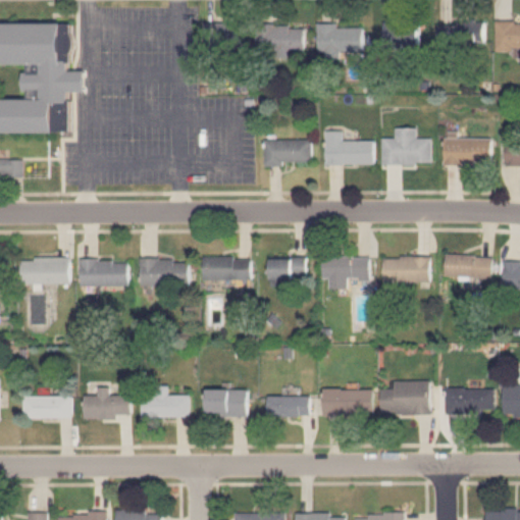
[(203,22),(245,21),(246,46),(204,47),(203,22)]
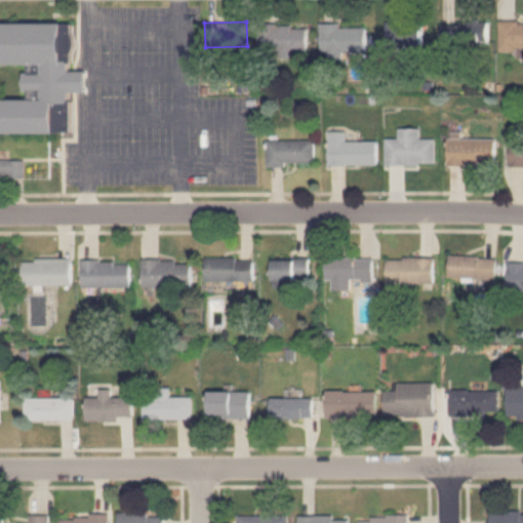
[(439,26),(459,26),(459,22),(487,22),(487,43),(439,43),(439,26)]
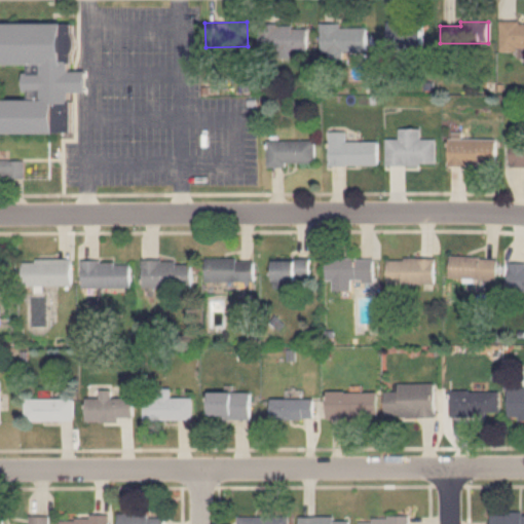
[(497,22),(517,22),(517,26),(523,26),(523,48),(516,48),(516,51),(497,52),(497,22)]
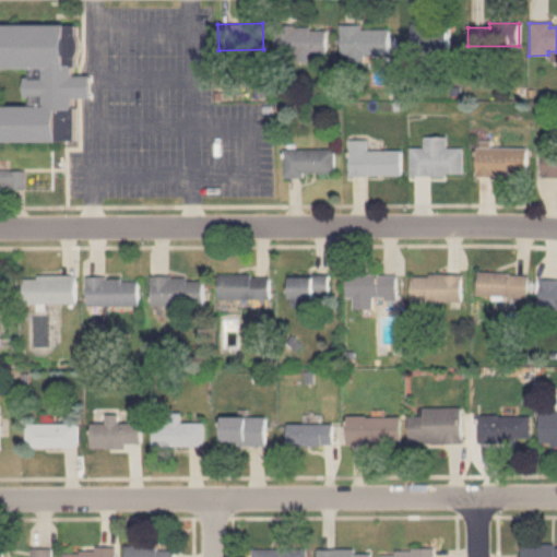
[(340,25),(363,24),(363,31),(390,28),(391,51),(342,54),(340,25)]
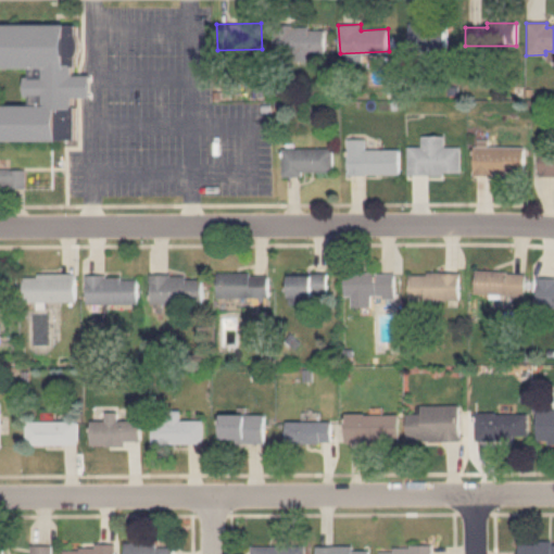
[(408,24),(448,24),(449,47),(410,48),(408,24)]
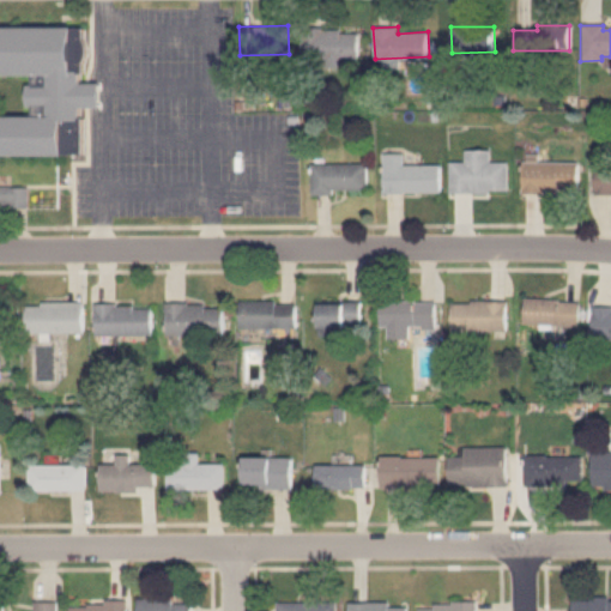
[(0,76),(35,78),(35,119),(1,119),(1,158),(84,157),(82,112),(92,112),(102,110),(102,85),(91,86),(83,86),(82,73),(86,73),(85,29),(0,30),(0,76)]
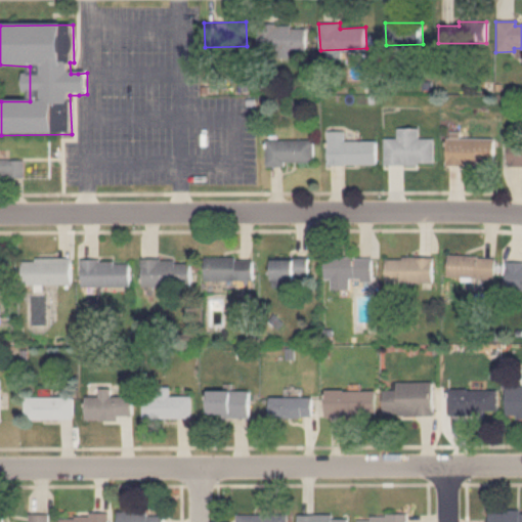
[(260,26),(291,26),(291,28),(307,28),(308,52),(291,52),(291,57),(278,58),(278,46),(260,47),(260,26)]
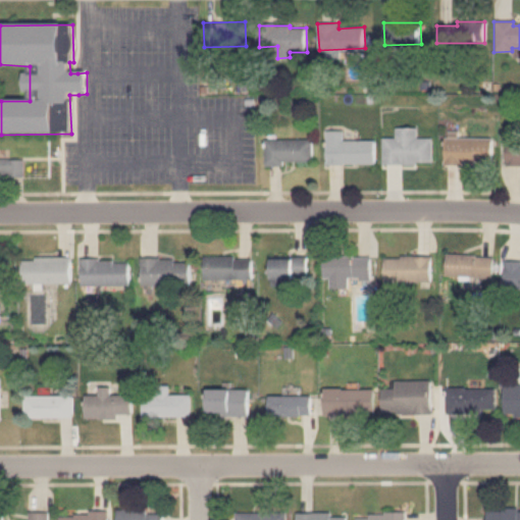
[(380,138),(394,138),(393,127),(415,127),(415,139),(429,138),(429,161),(414,161),(414,164),(381,164),(380,138)]
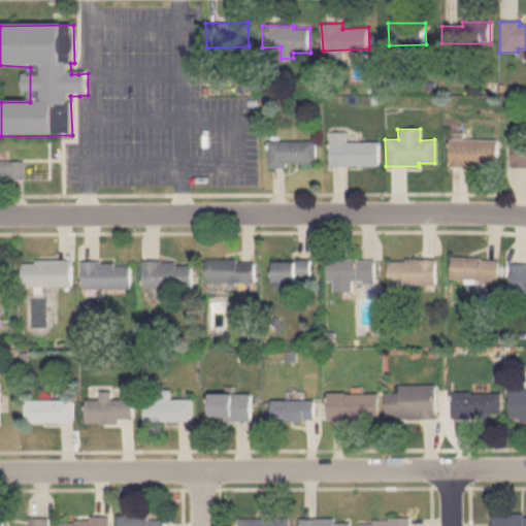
[(327,133),(344,133),(344,143),(376,142),(376,166),(327,166),(327,133)]
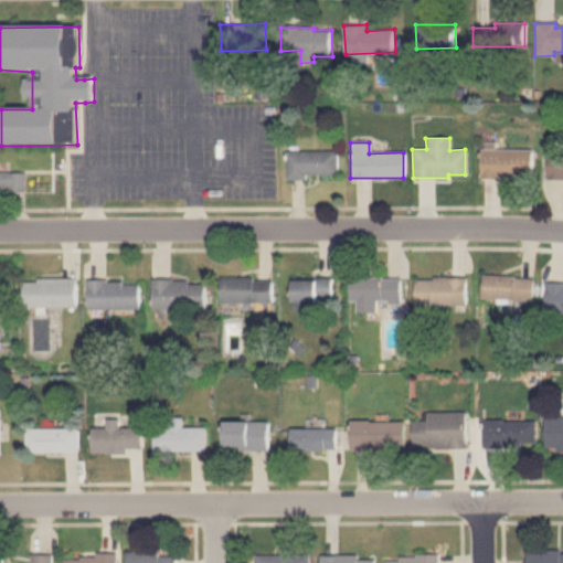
[(481,148),(530,150),(529,179),(479,177),(481,148)]
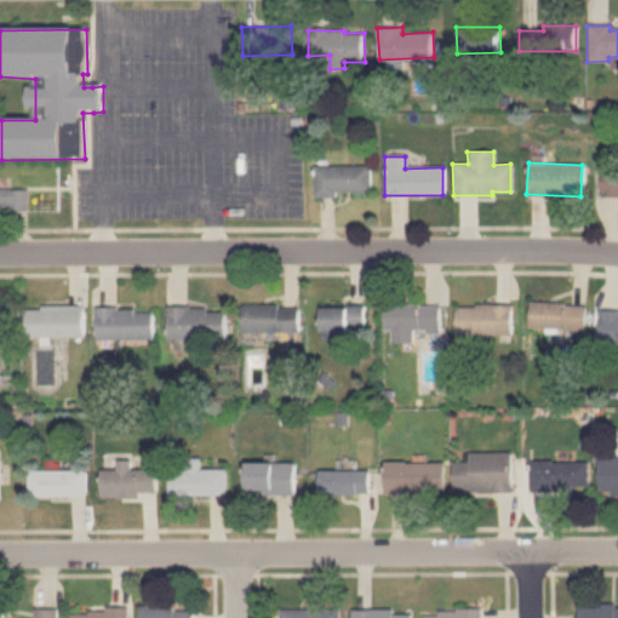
[(313,166),(368,165),(368,192),(333,193),(333,198),(313,198),(313,166)]
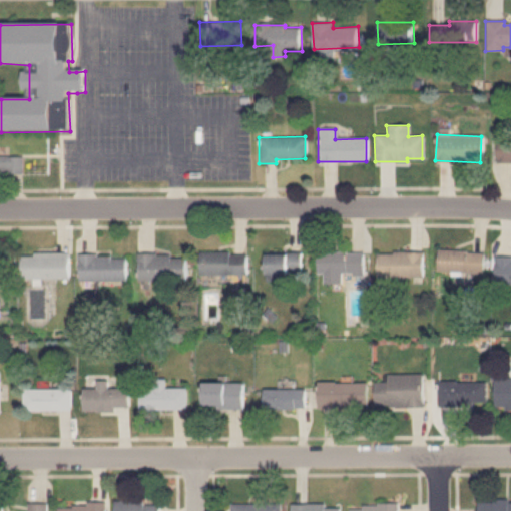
[(496,138),(510,138),(510,162),(496,163),(496,138)]
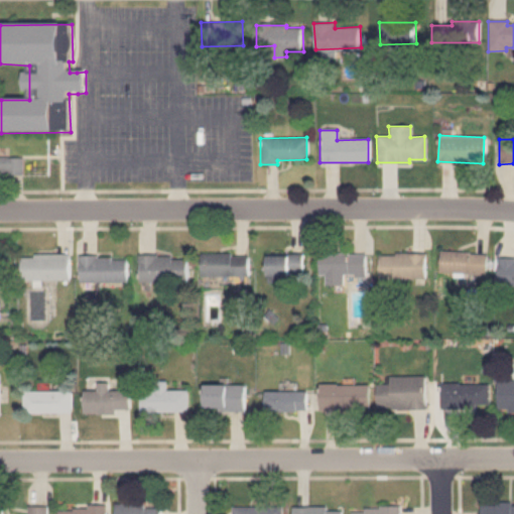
[(0,157),(23,157),(23,176),(0,176),(0,157)]
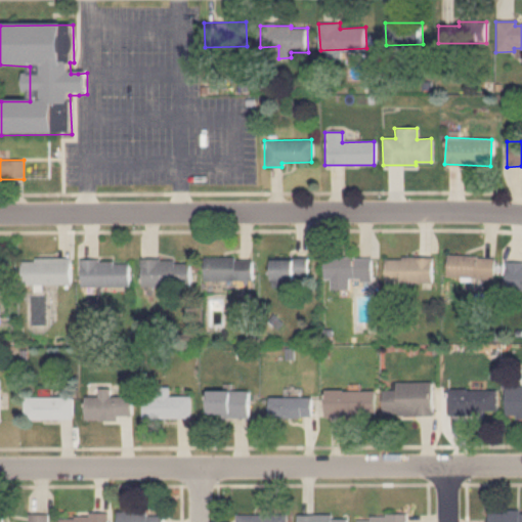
[(445,255),(475,257),(473,279),(444,277),(445,255)]
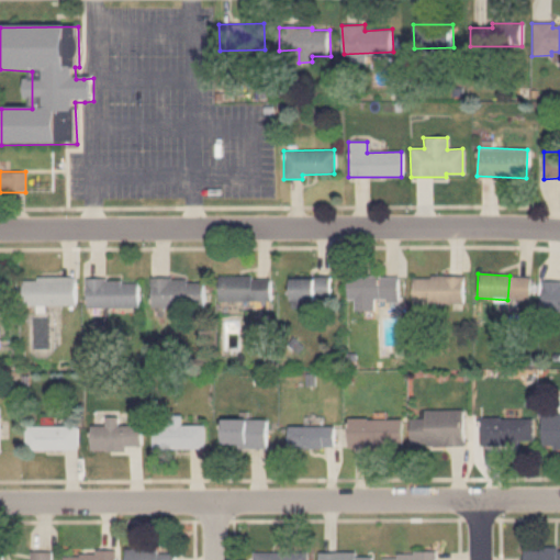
[(345,276),(345,300),(350,301),(350,312),(372,312),(372,299),(384,299),(384,303),(396,303),(396,277),(345,276)]
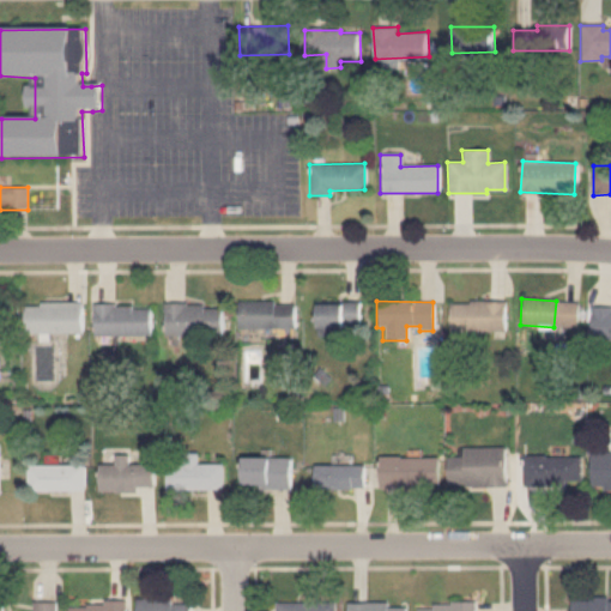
[(24,307),(40,306),(40,303),(80,302),(82,333),(24,334),(24,307)]
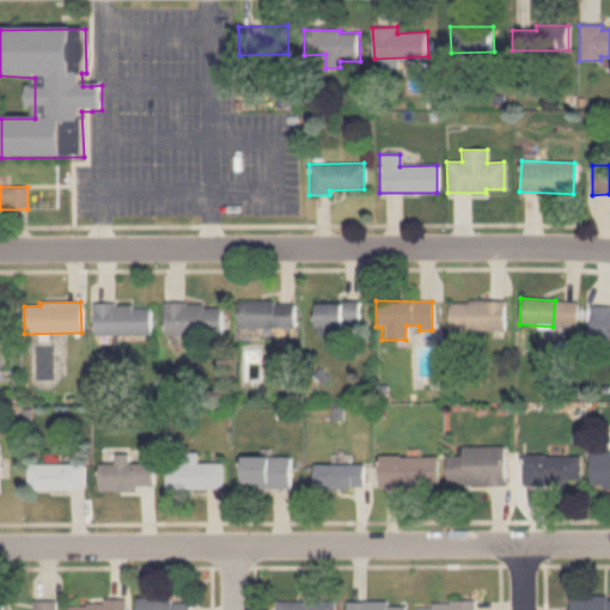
[(236,302),(273,302),(273,304),(293,304),(293,328),(237,329),(236,302)]
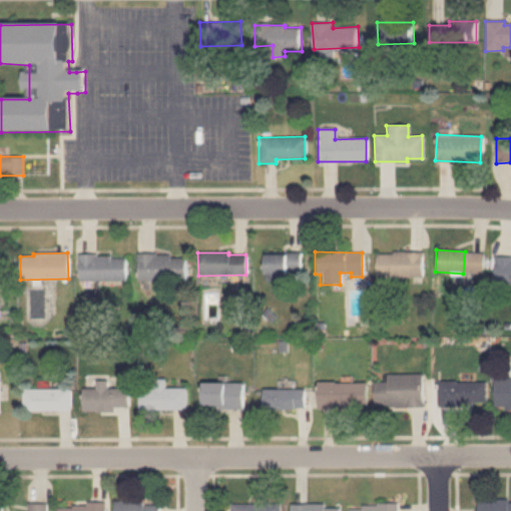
[(77,256),(95,254),(95,257),(109,256),(109,259),(124,259),(125,281),(78,282),(77,256)]
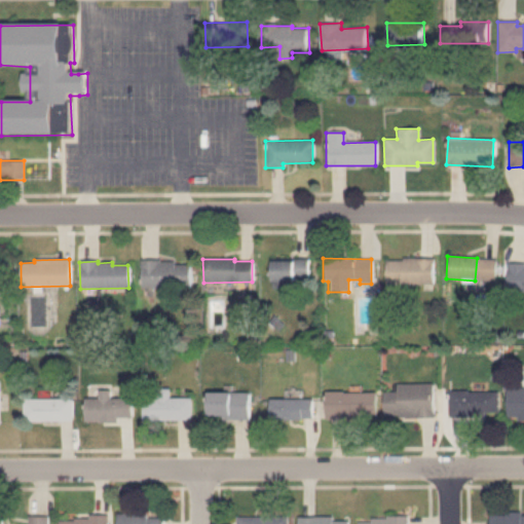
[(140,261),(159,261),(159,262),(189,262),(190,287),(140,288),(140,261)]
